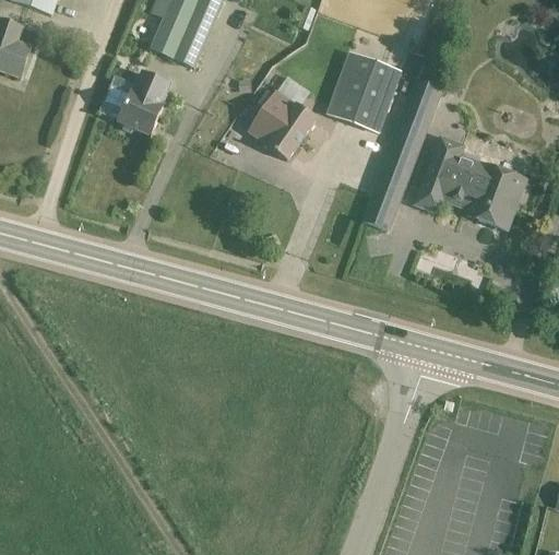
[(54,14),(58,0),(14,0),(54,14)]
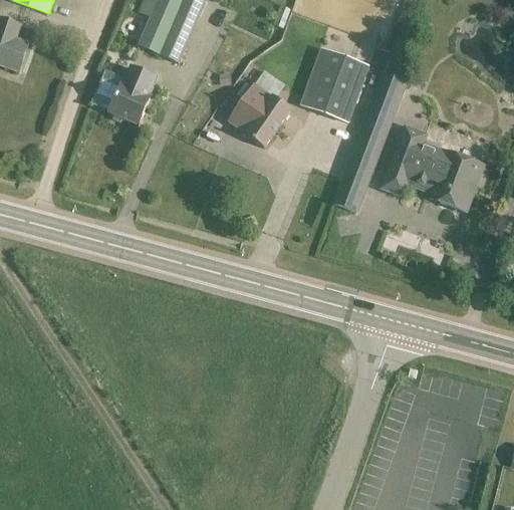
[(144,0),(140,11),(151,16),(139,44),(180,62),(206,0),(144,0)]
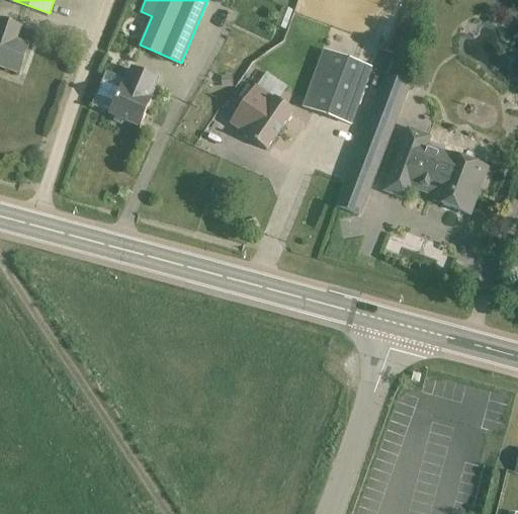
[(0,64),(19,72),(29,43),(16,38),(21,24),(0,16),(0,64)]
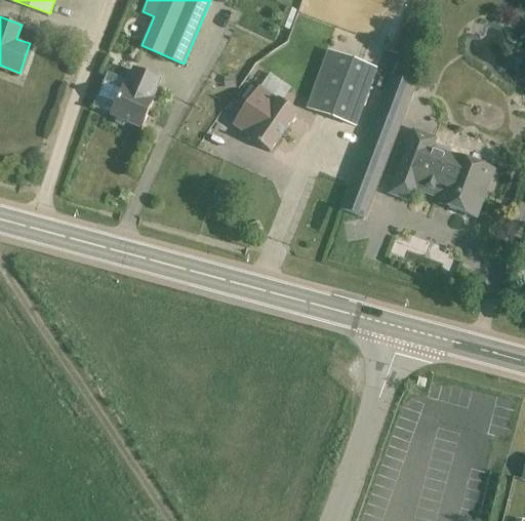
[(331,49),(310,108),(356,124),(377,67),(331,49)]
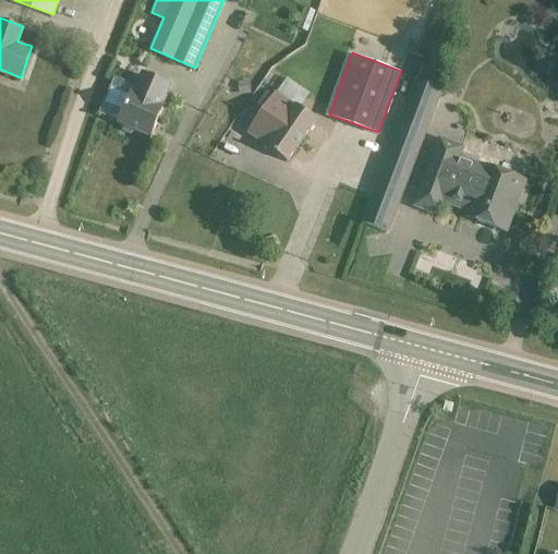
[(114,74),(98,112),(122,122),(122,128),(130,131),(135,129),(150,135),(164,105),(162,105),(171,85),(143,72),(137,85),(114,74)]
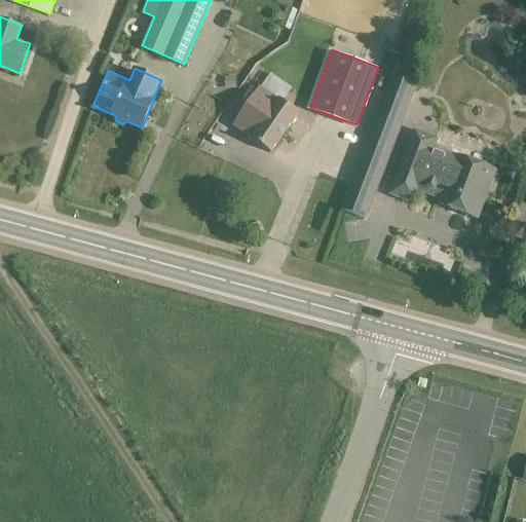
[(235,72),(225,73),(225,84),(235,84),(235,72)]
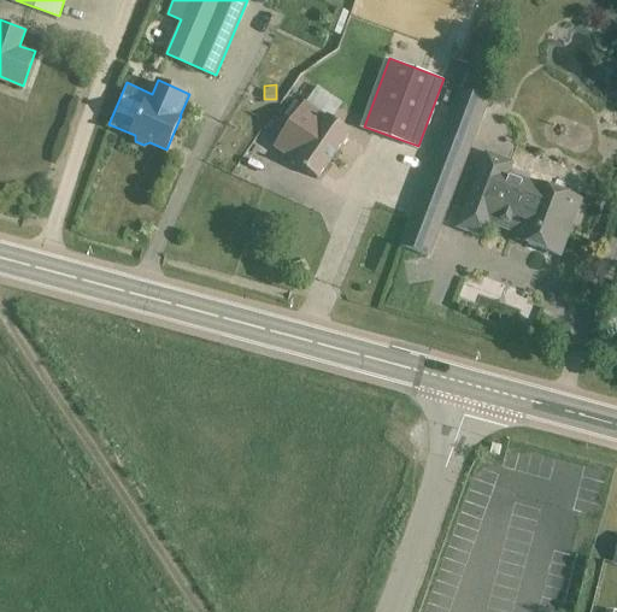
[(488,99),(460,88),(401,240),(432,252),(488,99)]
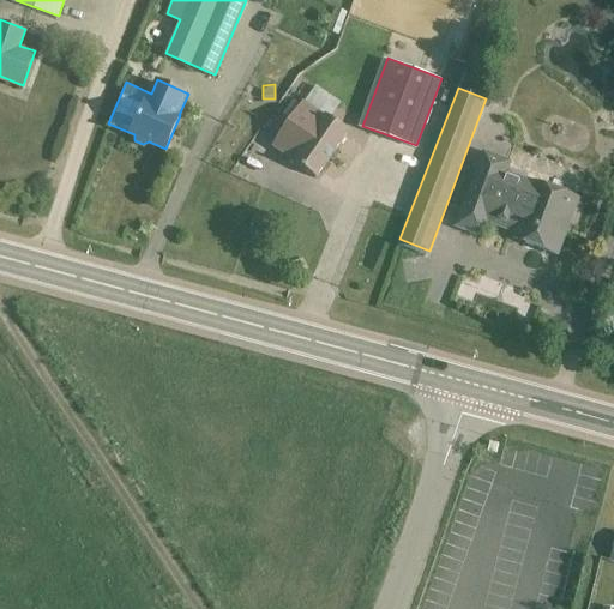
[(349,128),(304,98),(272,144),(295,160),(294,161),(317,175),(349,128)]
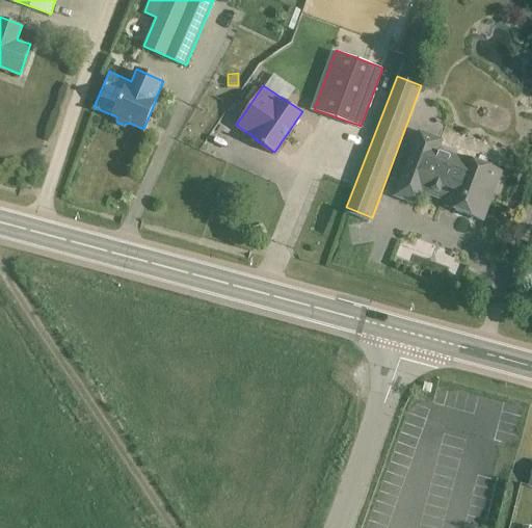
[(482,218),(499,172),(460,157),(461,154),(457,153),(457,150),(440,143),(441,140),(421,132),(397,193),(417,201),(422,189),(446,199),(444,204),(482,218)]
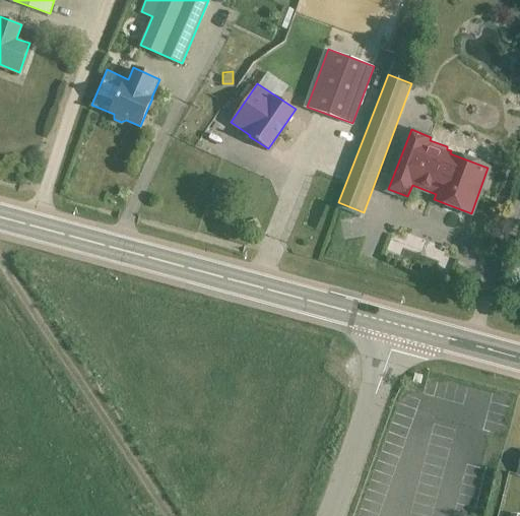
[(260,227),(256,217),(243,223),(247,233),(260,227)]
